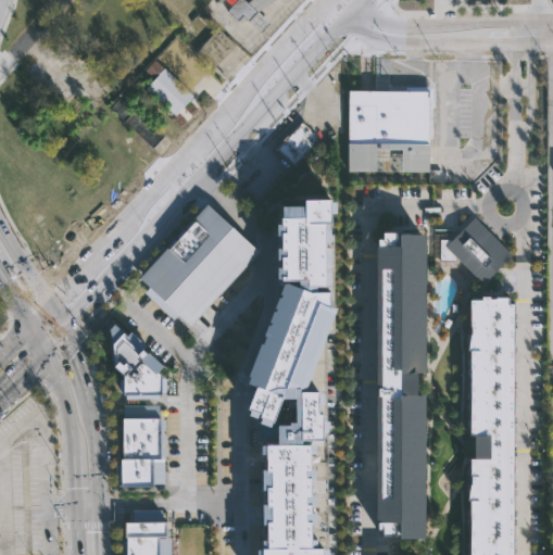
[(281,0),(264,13),(276,24),(266,34),(250,16),(244,22),(234,11),(244,0),(249,0),(254,4),(259,0),(281,0)]
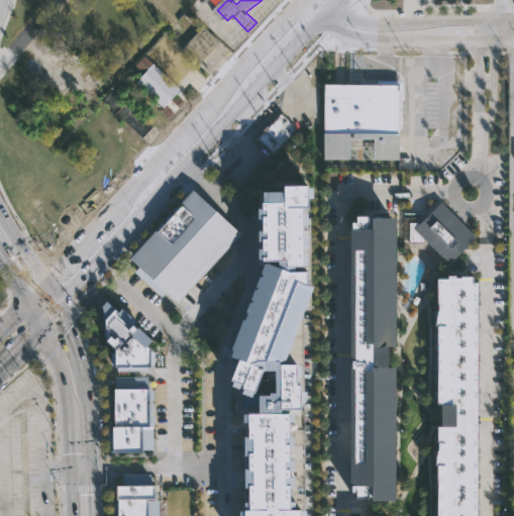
[(200,22),(207,28),(208,27),(224,42),(204,65),(187,49),(204,31),(197,24),(200,22)]
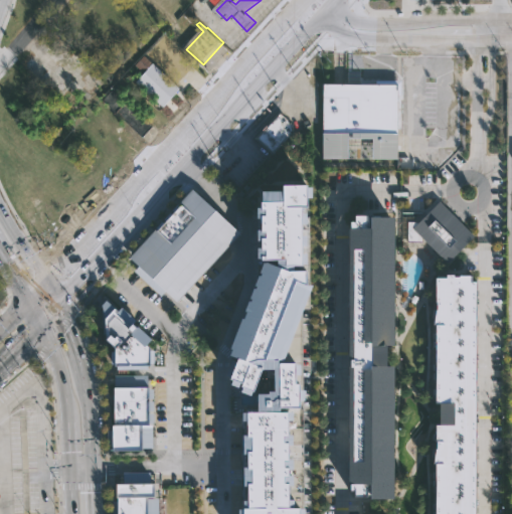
[(177,99),(168,109),(141,83),(149,74),(140,66),(149,56),(185,90),(177,99)]
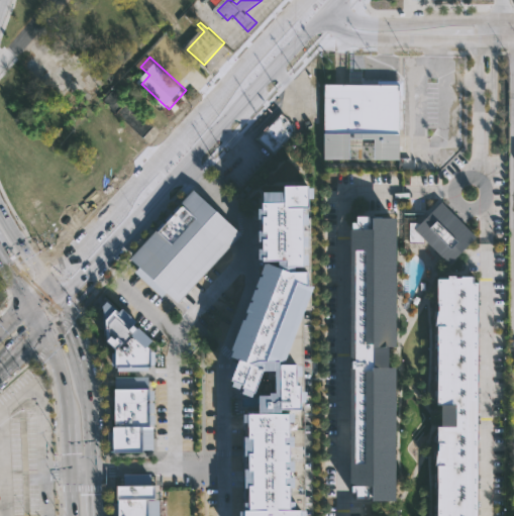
[(158,127),(148,138),(106,101),(121,84),(135,97),(131,102),(159,126),(158,127)]
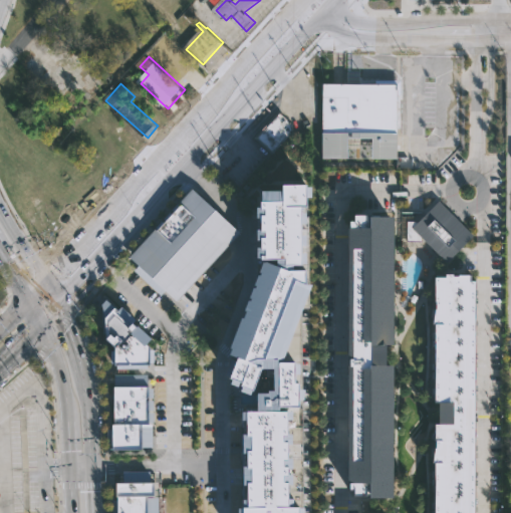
[(326,86),(403,86),(403,147),(441,147),(441,166),(401,166),(401,158),(326,158),(326,86)]
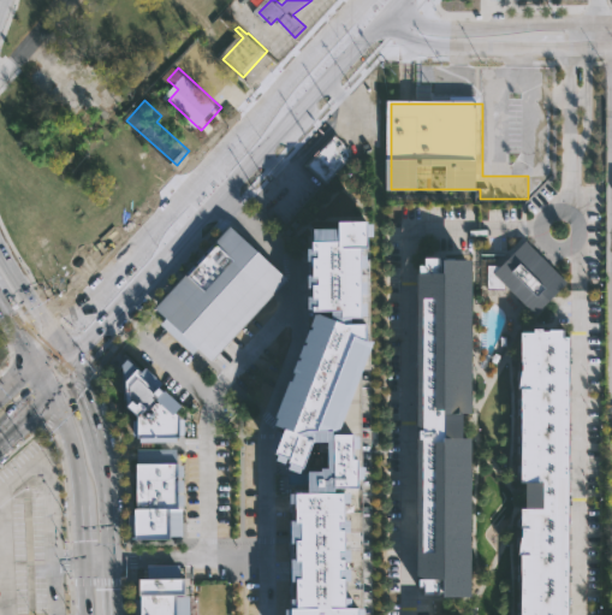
[(351,161),(331,184),(313,166),(339,137),(346,145),(351,161)]
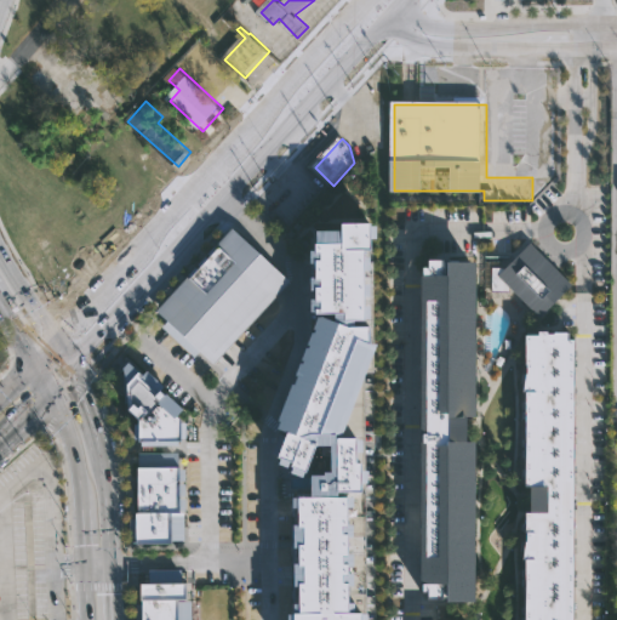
[(314,326),(313,231),(340,229),(340,222),(371,222),(371,248),(375,248),(377,619),(293,619),(293,616),(300,616),(298,499),(312,499),(310,476),(331,476),(331,447),(314,447),(304,473),(289,468),(290,464),(276,459),(286,432),(276,428),(314,326)]
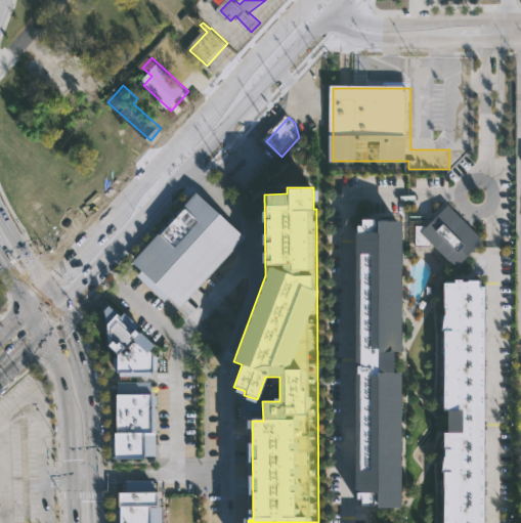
[(241,235),(178,304),(132,262),(196,193),(241,235)]
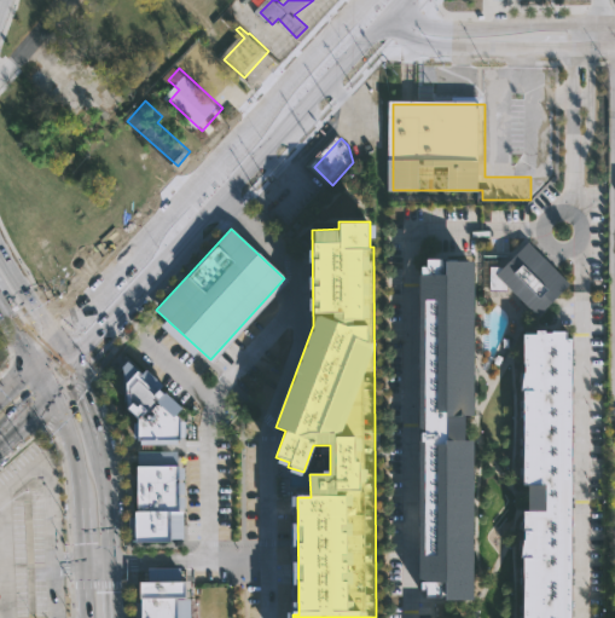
[(500,275),(532,242),(575,284),(543,317),(500,275)]
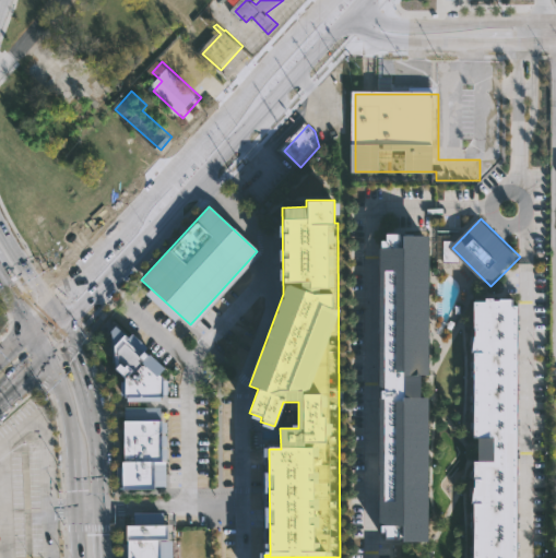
[(381,233),(430,234),(427,541),(378,541),(381,233)]
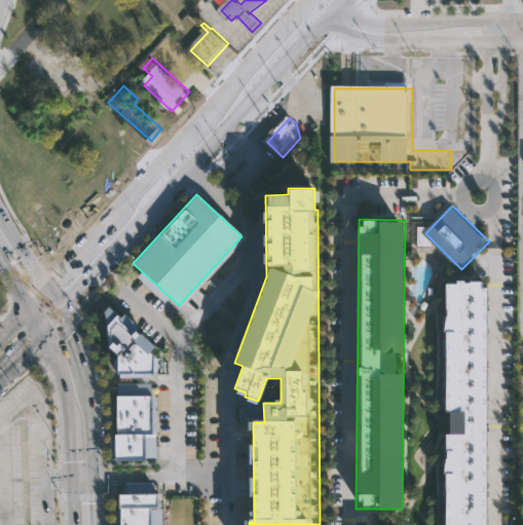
[(443,524),(446,280),(488,282),(485,524),(443,524)]
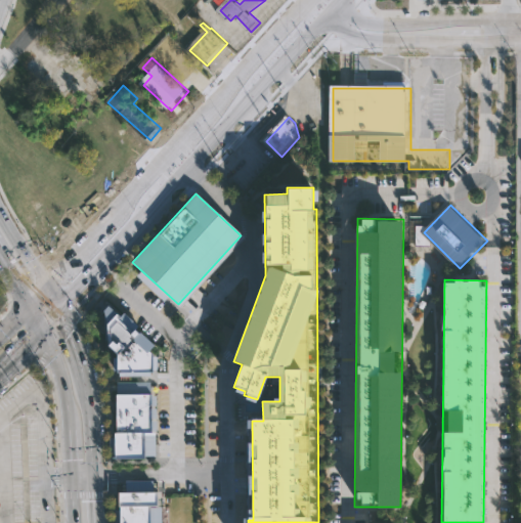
[(107,310),(107,345),(119,355),(116,360),(116,371),(123,377),(152,377),(159,367),(159,359),(150,352),(157,346),(138,331),(138,324),(127,315),(121,315),(110,306),(107,310)]
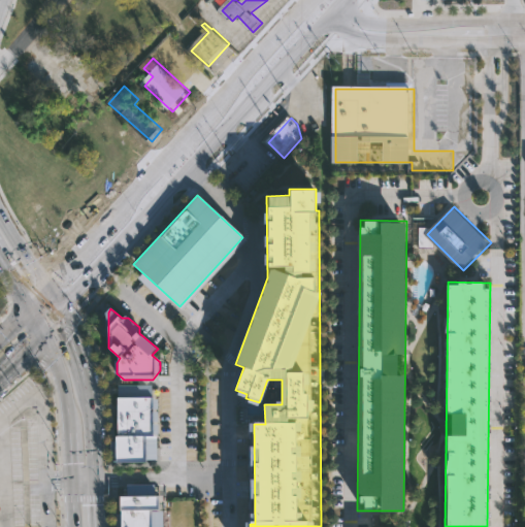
[(118,385),(154,385),(154,398),(158,398),(159,433),(154,433),(154,435),(159,435),(159,459),(146,459),(146,462),(117,462),(116,436),(118,436),(118,385)]
